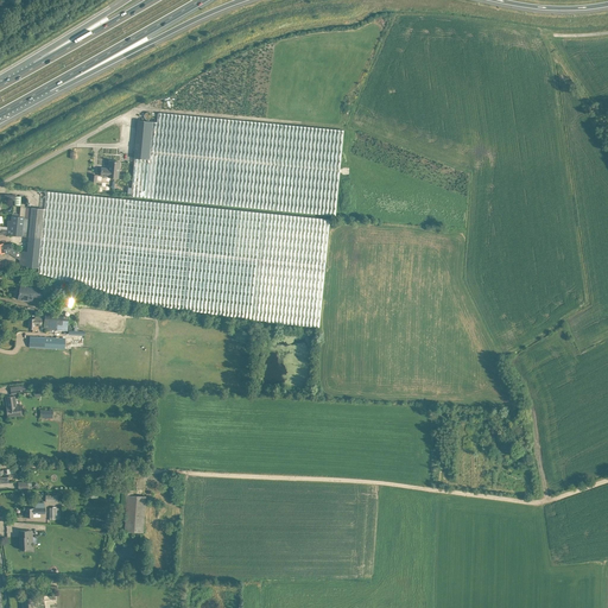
[(153,122),(138,120),(134,158),(131,196),(274,210),(283,125),(158,113),(157,122),(153,121),(153,122)]
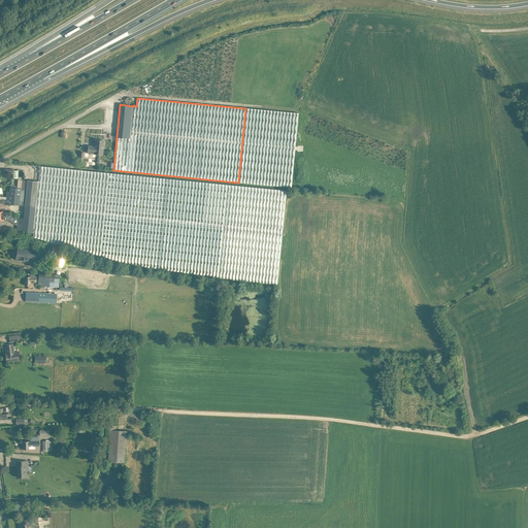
[(292,187),(298,112),(246,108),(239,183),(292,187)]
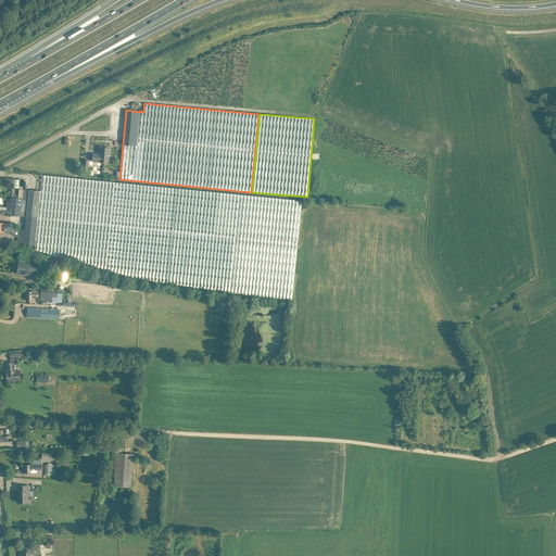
[(92,153),(92,161),(99,162),(108,163),(110,148),(100,147),(100,154),(92,153)]
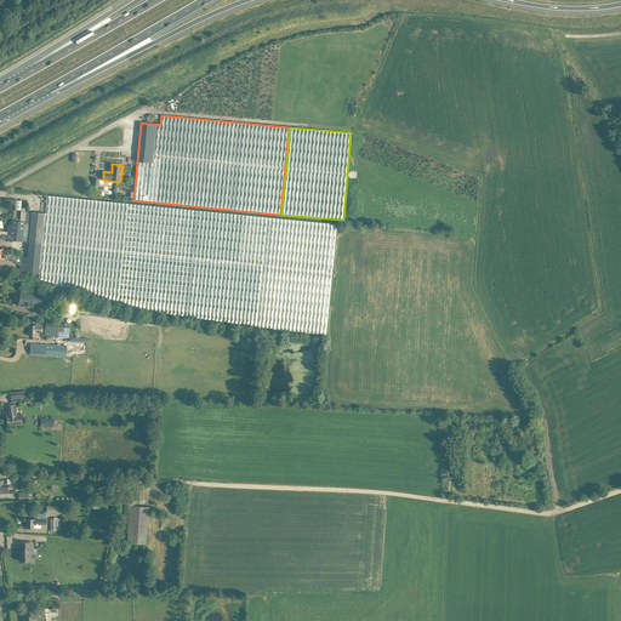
[(272,329),(326,335),(337,224),(47,195),(45,214),(32,212),(24,212),(24,221),(12,220),(11,226),(9,224),(6,239),(10,240),(29,243),(28,257),(21,256),(20,274),(27,275),(27,272),(40,274),(39,278),(149,311),(272,328),(272,329)]
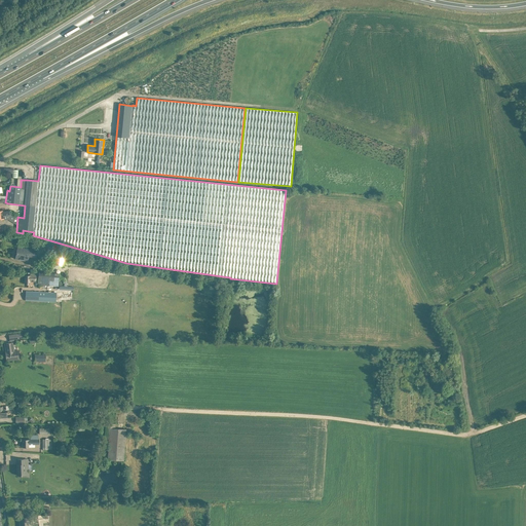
[(14,173),(14,177),(16,177),(16,175),(17,175),(17,172),(17,168),(4,167),(3,174),(8,174),(8,173),(14,173)]
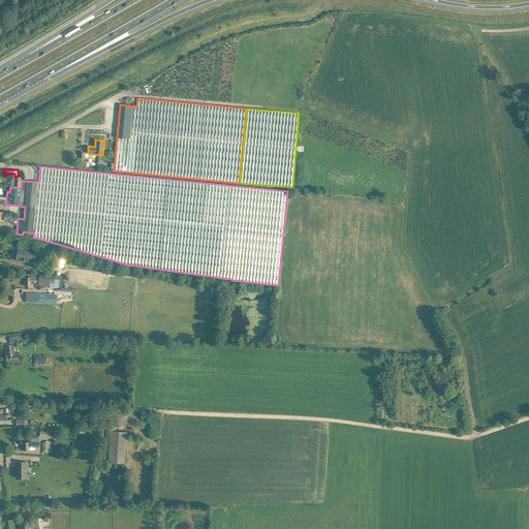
[(0,220),(4,220),(4,217),(11,216),(10,212),(3,213),(3,212),(0,212),(0,220)]
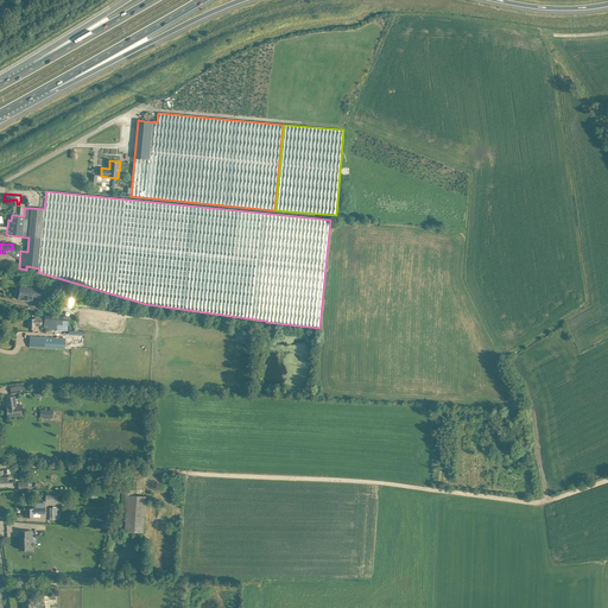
[(36,289),(36,290),(20,286),(18,299),(31,302),(32,298),(40,301),(43,290),(36,289)]
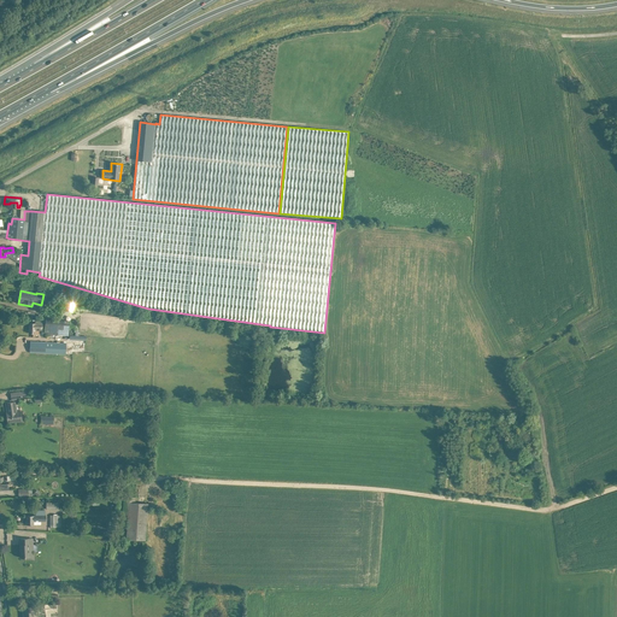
[(35,336),(35,334),(37,334),(39,334),(39,330),(42,330),(42,322),(36,321),(35,323),(29,323),(29,334),(31,334),(31,336),(35,336)]
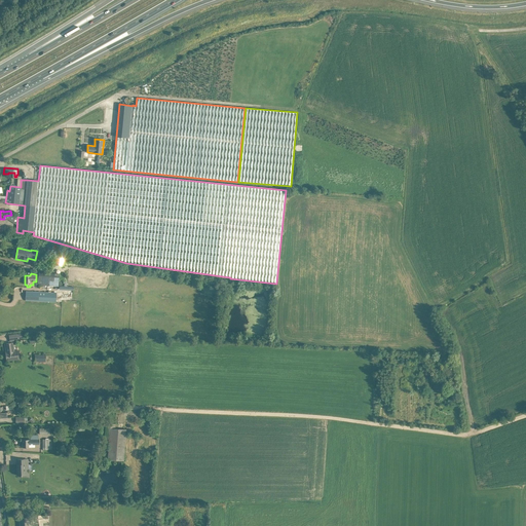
[(45,289),(45,286),(59,286),(60,274),(40,273),(39,285),(42,286),(42,288),(45,289)]
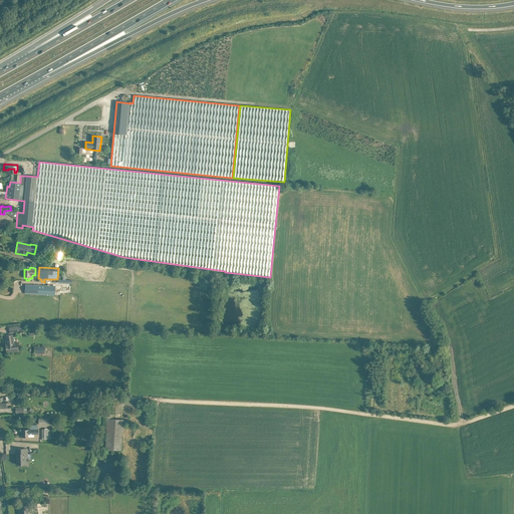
[(67,280),(65,280),(66,275),(63,275),(62,279),(58,279),(58,283),(67,283),(67,280)]
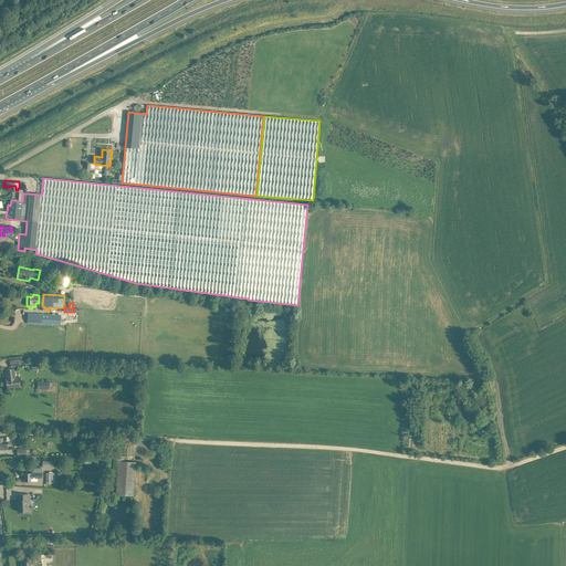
[(60,325),(61,315),(28,313),(27,323),(60,325)]
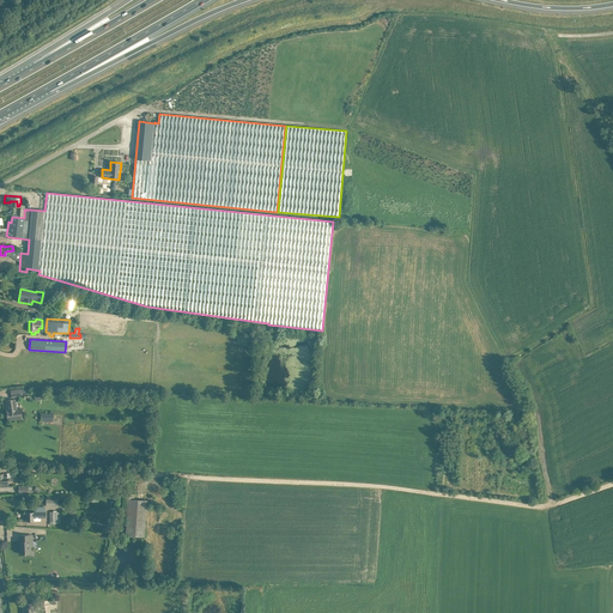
[(6,401),(6,406),(7,406),(7,410),(8,420),(22,418),(20,408),(17,408),(16,400),(6,401)]
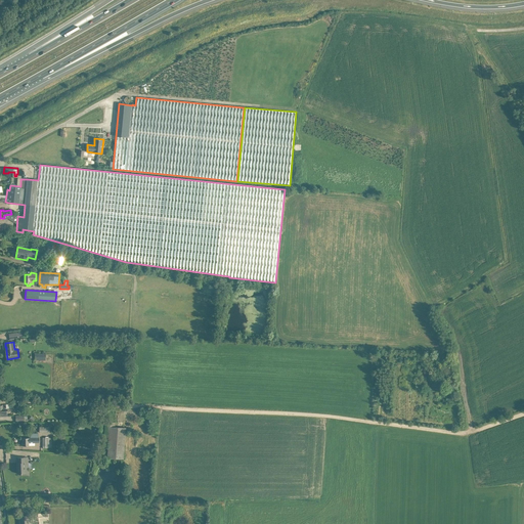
[(107,457),(123,459),(126,428),(115,427),(115,422),(105,422),(104,437),(108,437),(107,457)]
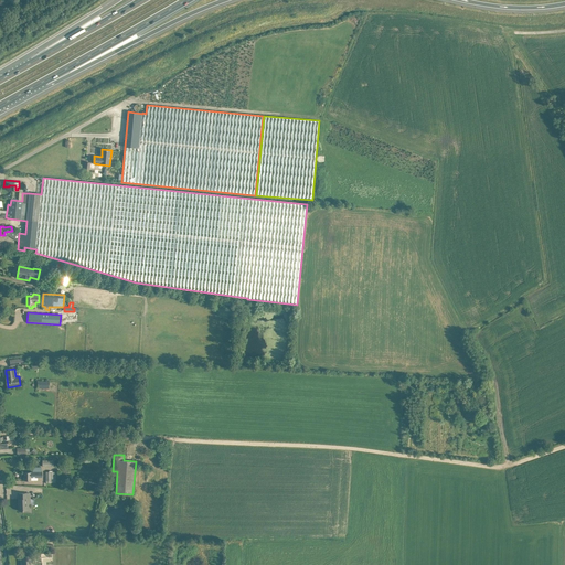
[(31,481),(31,480),(36,480),(38,478),(42,478),(42,471),(41,471),(41,467),(33,467),(33,473),(25,472),(24,481),(31,481)]
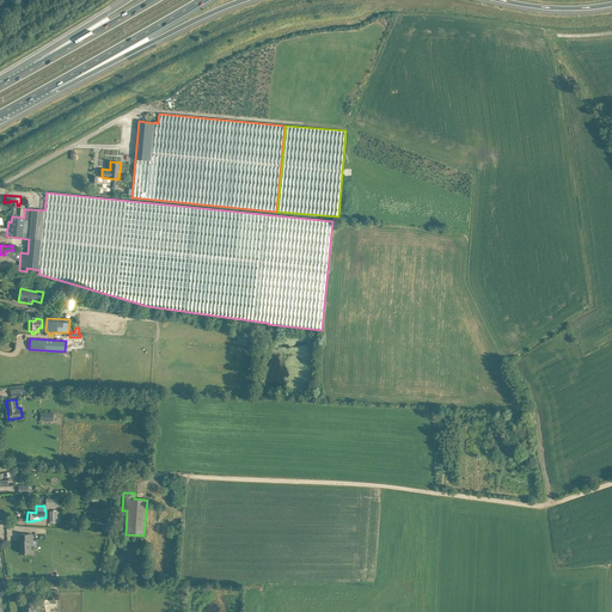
[(50,510),(50,522),(61,522),(61,512),(50,510)]
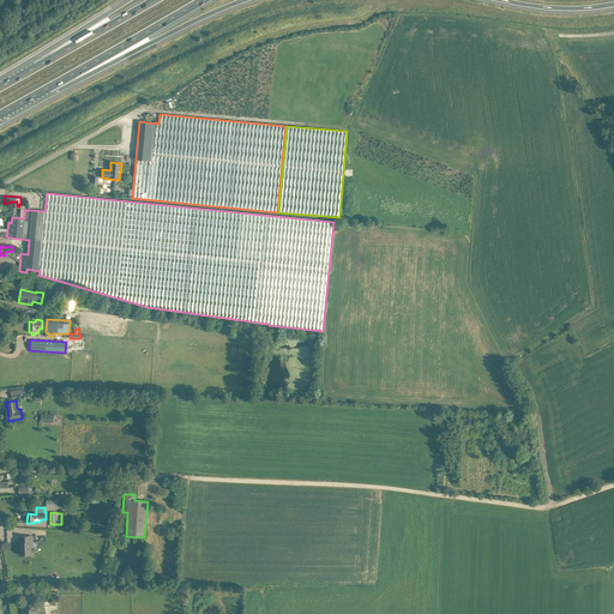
[(20,542),(20,555),(30,554),(29,542),(31,542),(31,536),(16,536),(16,542),(20,542)]
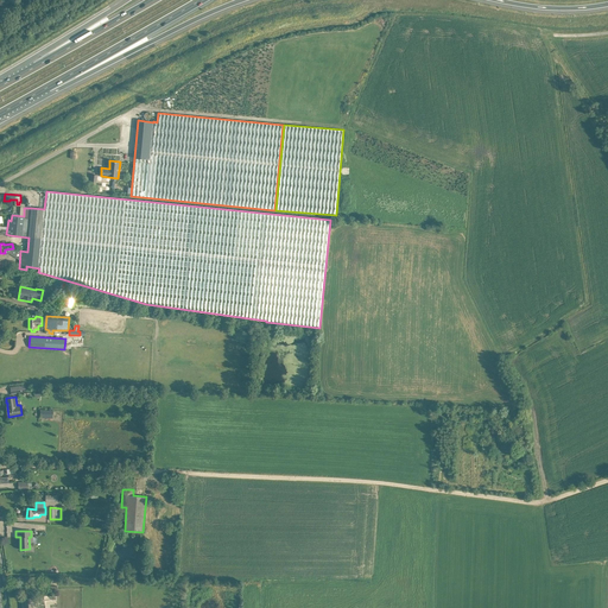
[(23,607),(35,607),(33,597),(23,599),(24,607),(23,607)]
